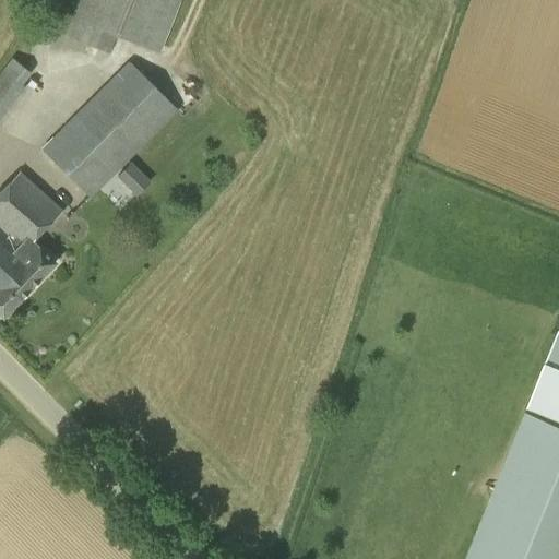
[(158,52),(179,0),(78,0),(63,35),(108,54),(116,35),(158,52)]
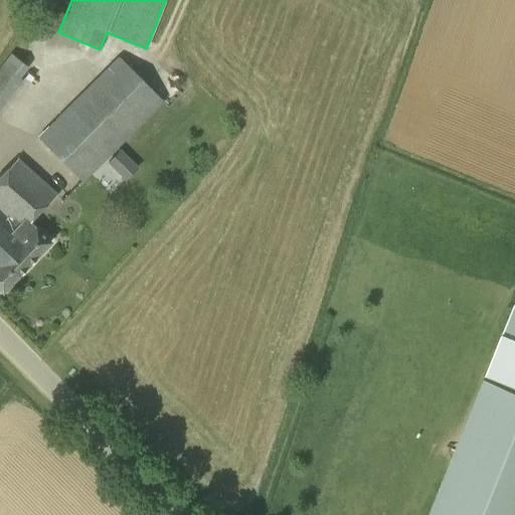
[(0,109),(22,79),(20,77),(28,67),(11,53),(0,66),(0,109)]
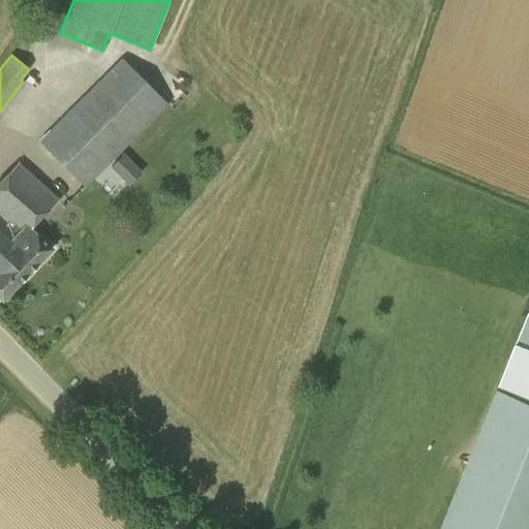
[(85,187),(167,104),(121,58),(38,141),(85,187)]
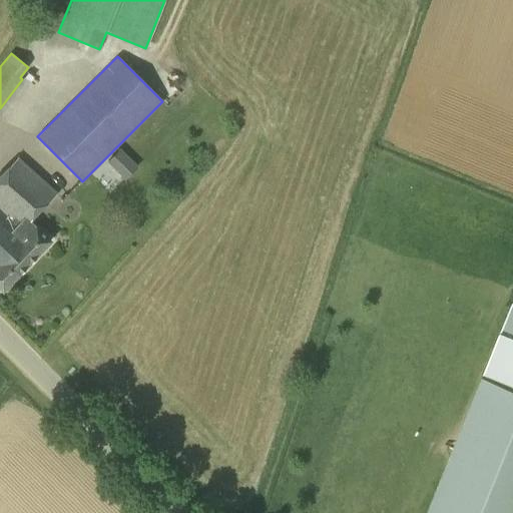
[(138,166),(119,148),(106,161),(125,179),(138,166)]
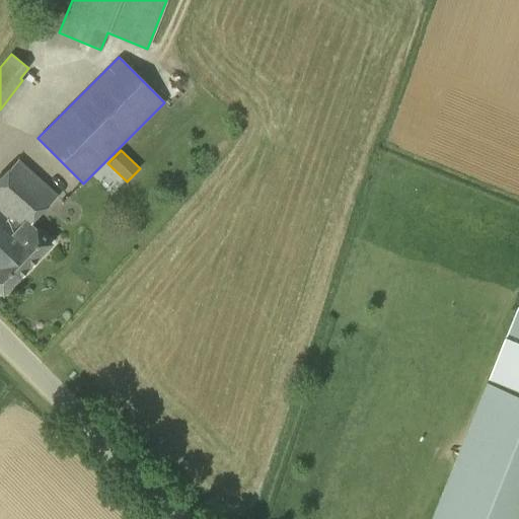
[(0,177),(0,213),(39,255),(51,243),(28,222),(56,195),(18,160),(0,177)]
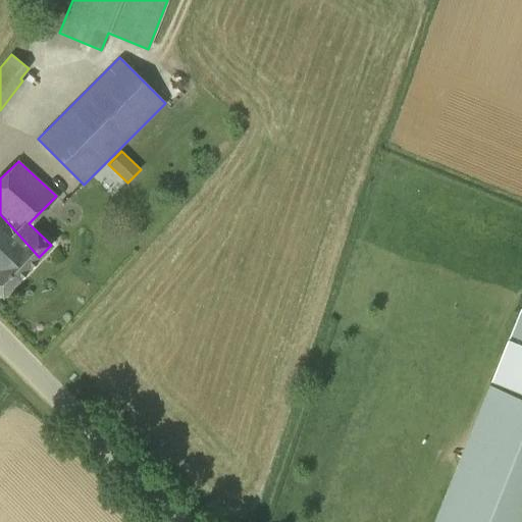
[(0,293),(2,295),(39,257),(0,214),(0,293)]
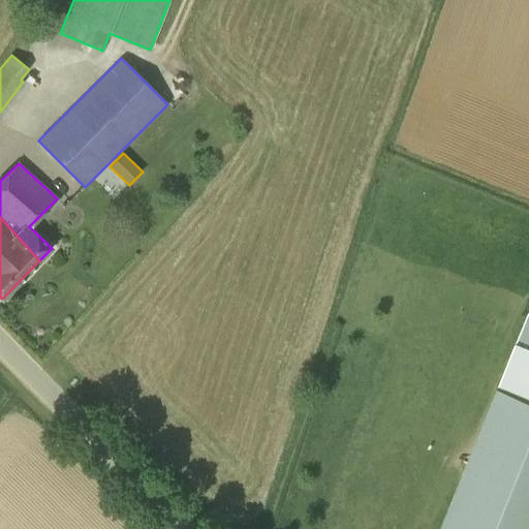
[(528,397),(528,310),(499,385),(528,397)]
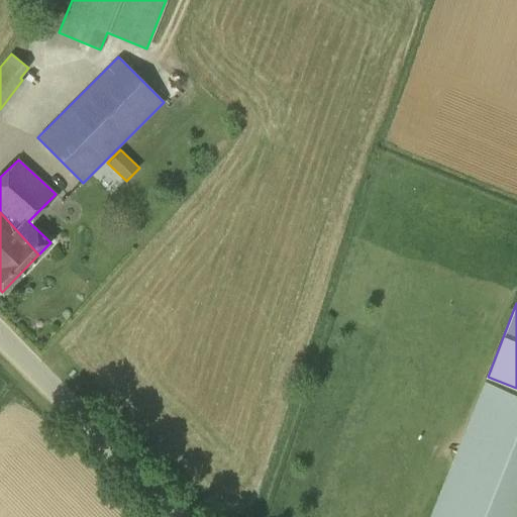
[(516,516),(516,392),(487,380),(431,516),(516,516)]
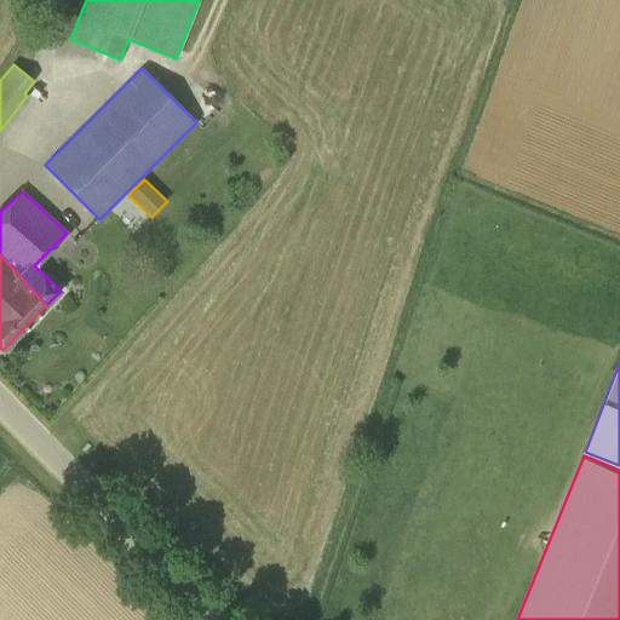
All buildings are outlined.
